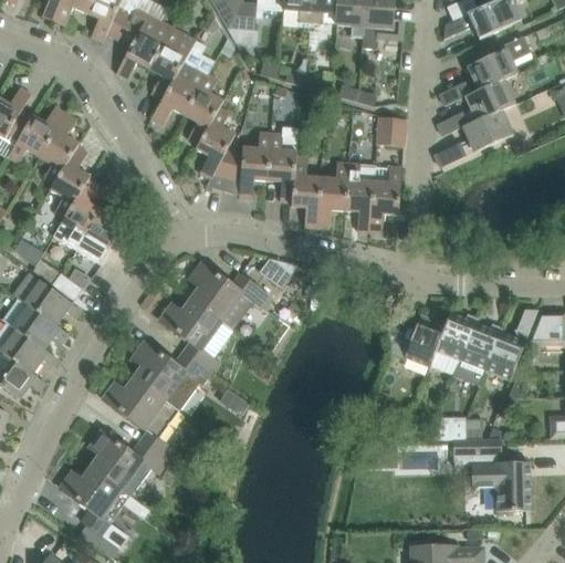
[(48,0),(42,13),(53,19),(62,0),(48,0)]
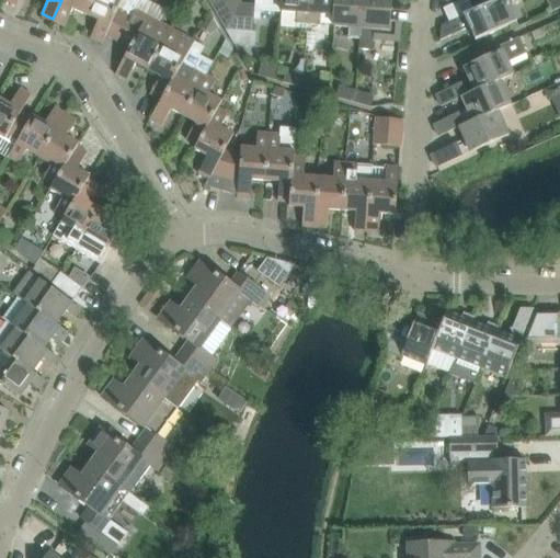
[(72,7),(84,12),(90,0),(61,0),(53,19),(65,24),(72,7)]
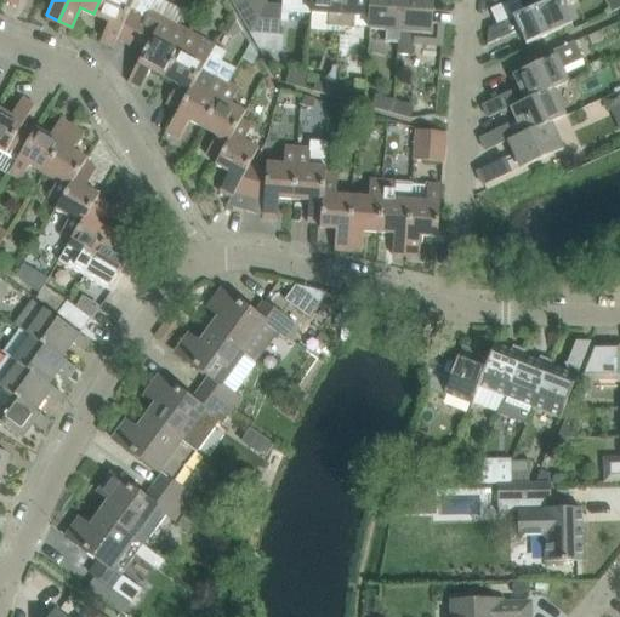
[(117,35),(130,43),(144,16),(149,6),(153,0),(100,0),(94,13),(108,20),(100,39),(113,45),(117,35)]
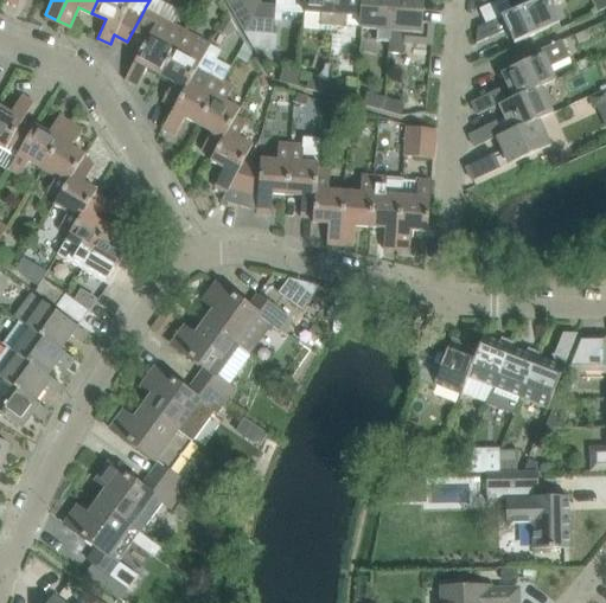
[(235,0),(229,4),(243,29),(260,1),(259,0),(235,0)]
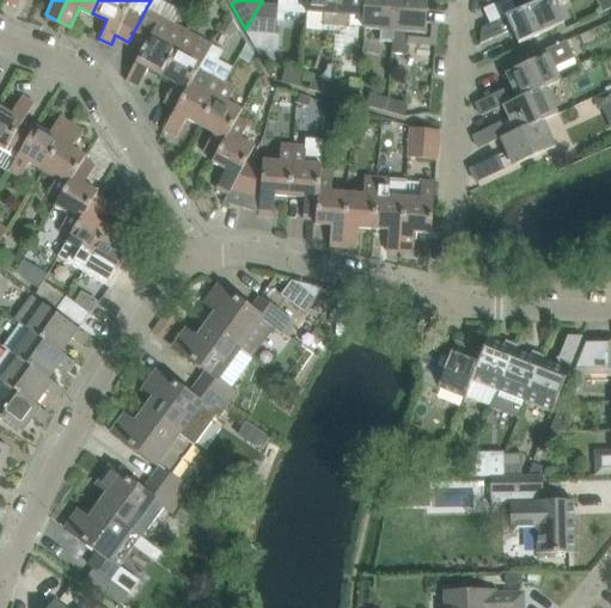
[(283,7),(306,8),(307,0),(277,0),(277,2),(275,19),(282,20),(283,7)]
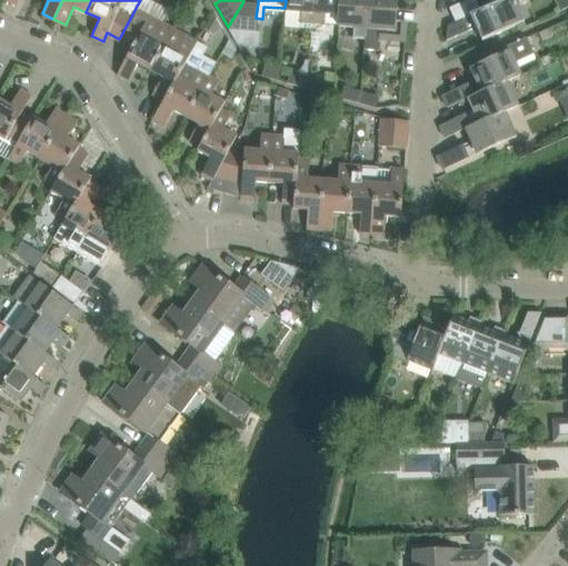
[(286,0),(285,8),(299,9),(298,20),(311,21),(312,0),(286,0)]
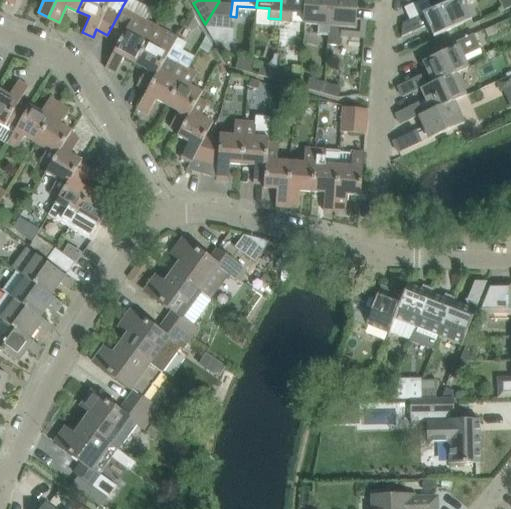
[(281,0),(280,19),(291,20),(292,10),(304,11),(305,11),(306,0),(281,0)]
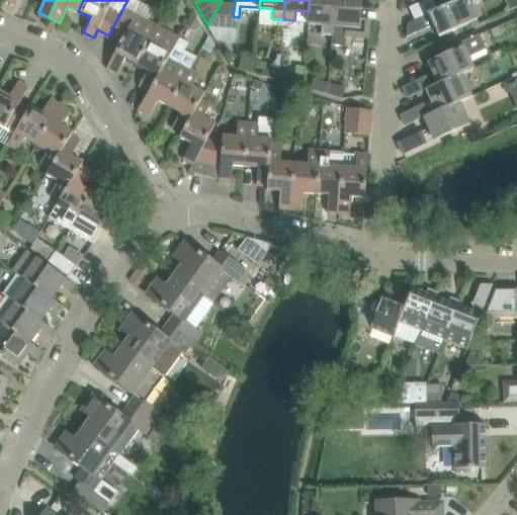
[(310,0),(309,11),(308,11),(307,21),(321,22),(320,31),(332,32),(334,0),(310,0)]
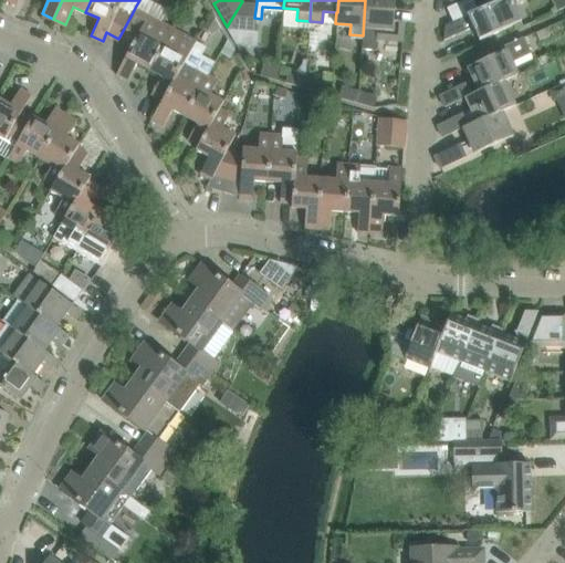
[(365,0),(363,35),(362,45),(376,47),(376,37),(401,39),(404,19),(391,18),(393,0),(365,0)]
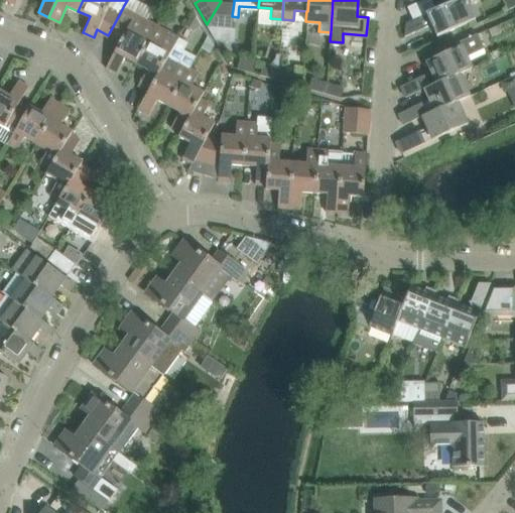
[(452,0),(447,2),(447,1),(434,7),(412,17),(405,20),(405,21),(404,34),(430,22),(436,34),(475,17),(466,0),(452,0)]
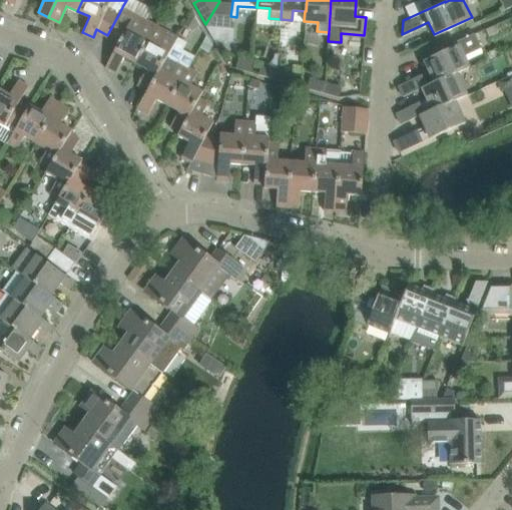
[(415,0),(404,5),(410,17),(432,7),(429,0),(415,0)]
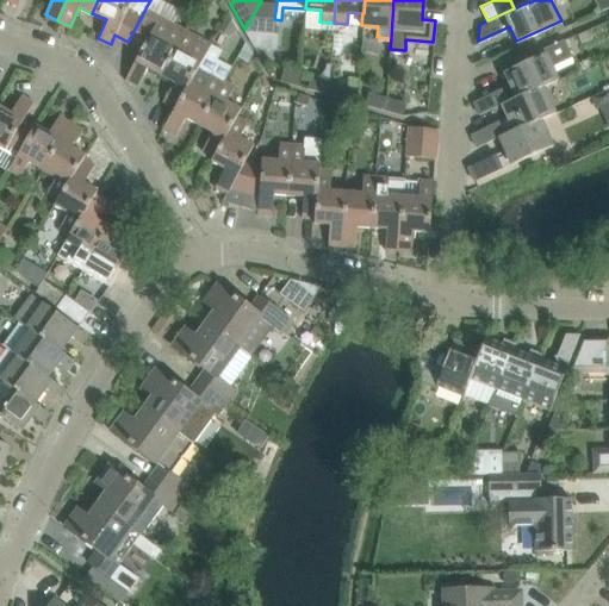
[(277,2),(261,1),(244,29),(273,31),(274,19),(277,2)]
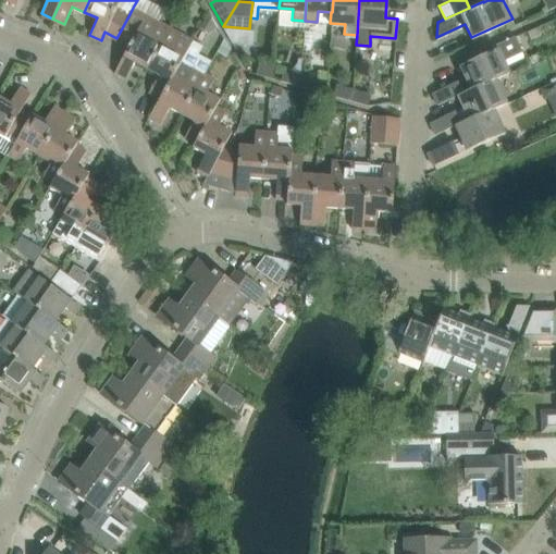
[(134,5),(130,14),(116,38),(127,45),(113,71),(125,77),(134,60),(146,66),(169,25),(159,20),(134,5)]
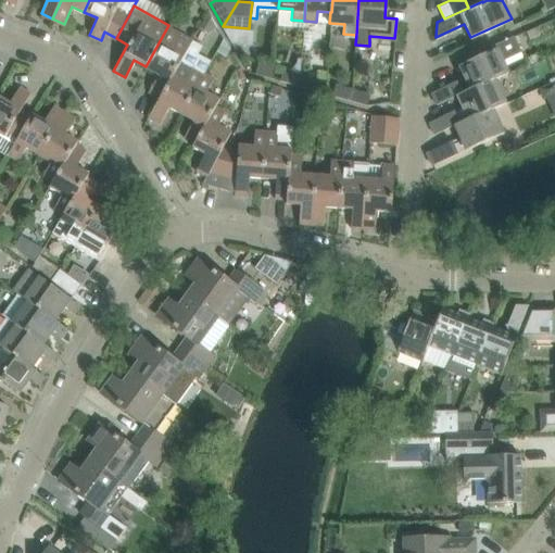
[(207,11),(199,26),(205,33),(216,26),(207,11)]
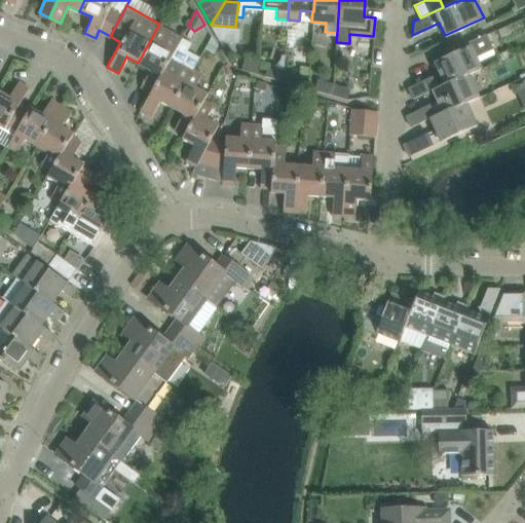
[(170,29),(159,24),(138,63),(150,69),(141,85),(151,90),(163,68),(182,36),(170,29)]
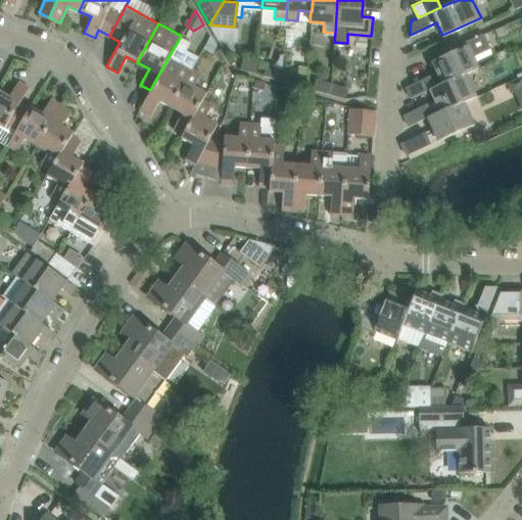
[(505,24),(493,29),(497,37),(508,32),(505,24)]
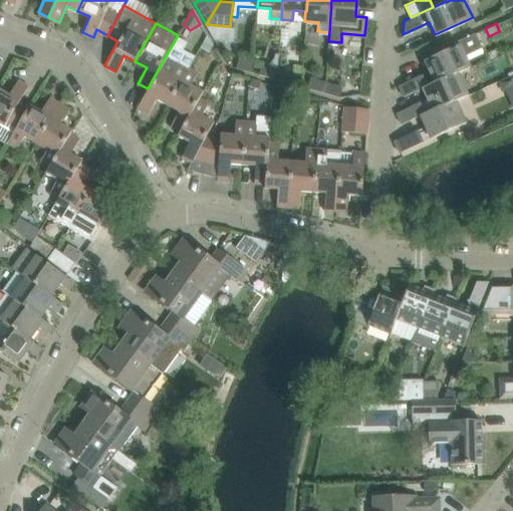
[(430,70),(399,83),(404,94),(422,86),(434,80),(435,81),(457,70),(458,71),(470,66),(465,54),(482,47),(475,32),(475,31),(453,41),(454,41),(455,44),(424,58),(430,70)]
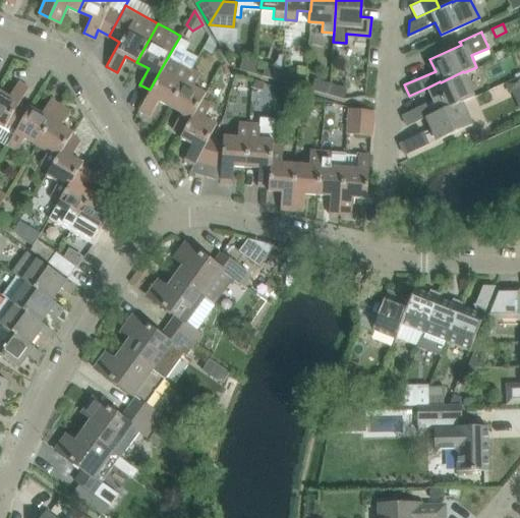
[(214,45),(208,35),(201,47),(210,52),(214,45)]
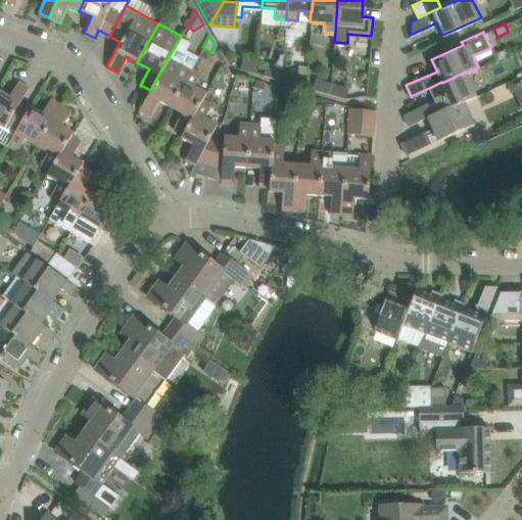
[(150,90),(139,109),(150,114),(158,99),(170,105),(191,66),(198,54),(187,47),(190,41),(181,36),(162,67),(150,90)]
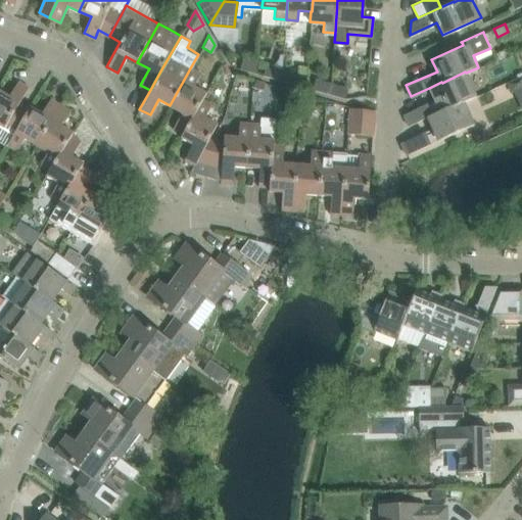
[(256,72),(257,60),(243,56),(240,67),(256,72)]
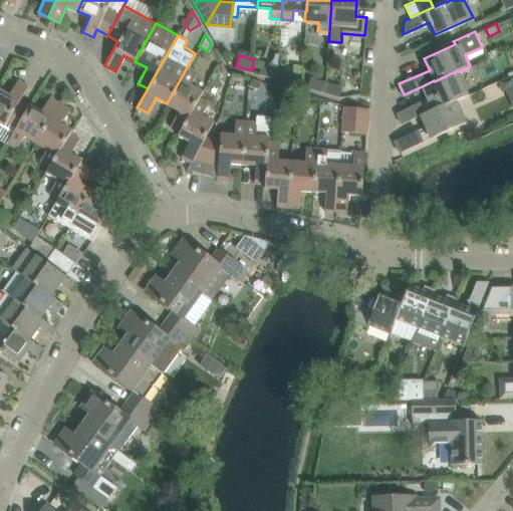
[(259,72),(275,77),(278,66),(262,62),(259,72)]
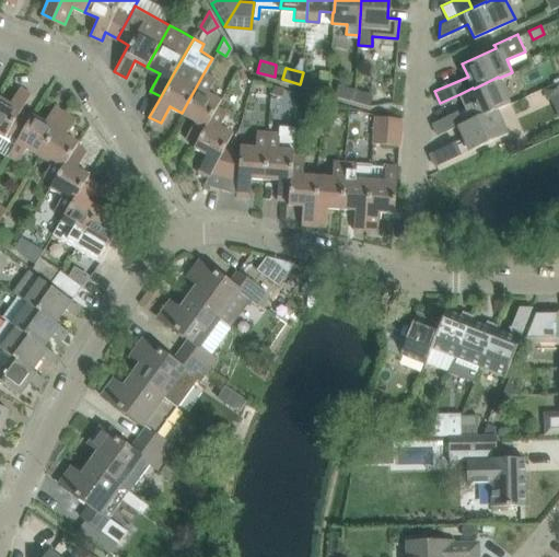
[(214,77),(205,71),(182,113),(194,119),(185,137),(195,142),(196,142),(217,104),(220,97),(207,91),(214,77)]
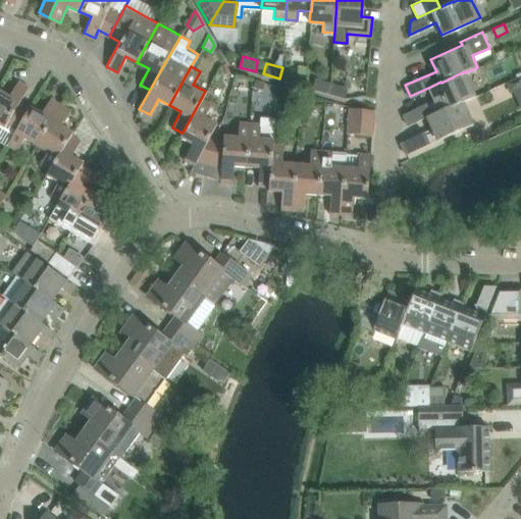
[(299,72),(282,67),(279,79),(296,83),(299,72)]
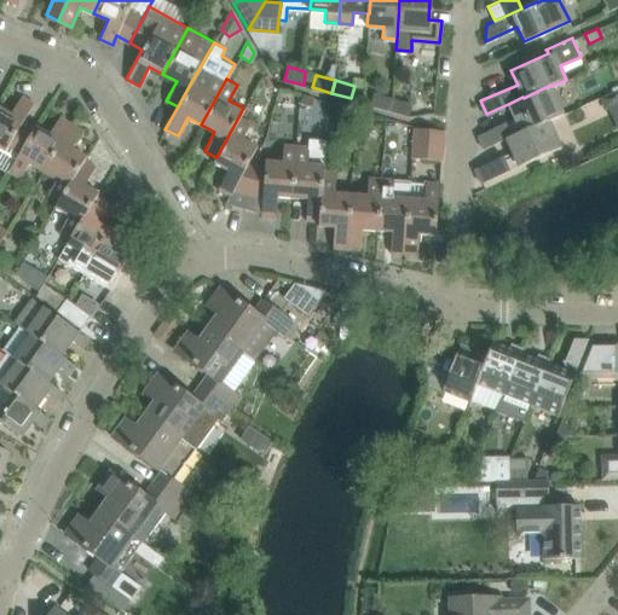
[(562,112),(552,86),(550,85),(524,98),(523,97),(508,104),(514,117),(477,134),(483,148),(506,137),(520,131),(548,119),(548,120),(562,112)]
